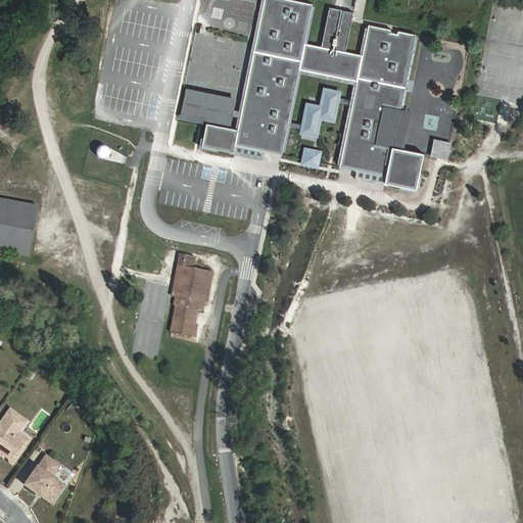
[(316,5),(288,0),(264,0),(242,113),(235,112),(238,100),(185,90),(179,120),(210,126),(206,146),(234,152),(236,145),(285,155),(301,73),(357,84),(340,167),(385,175),(383,184),(420,191),(427,154),(405,150),(413,112),(400,110),(415,37),(368,28),(363,54),(346,51),(354,12),(329,8),(322,46),(307,44),(316,5)]
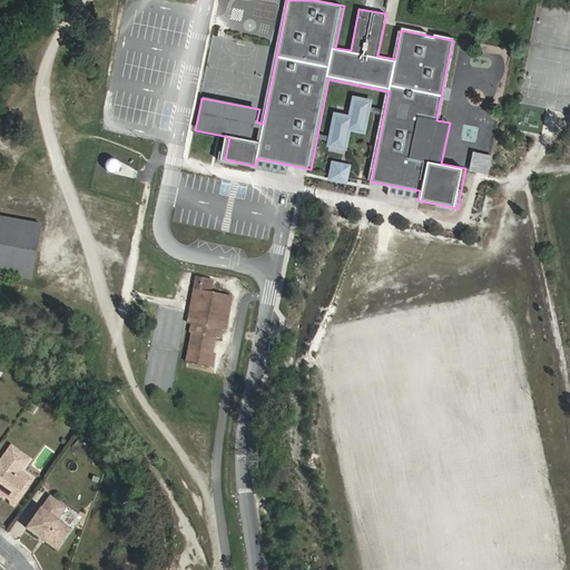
[(351,114),(335,110),(330,146),(350,149),(353,130),(369,134),(375,98),(354,95),(351,114)]
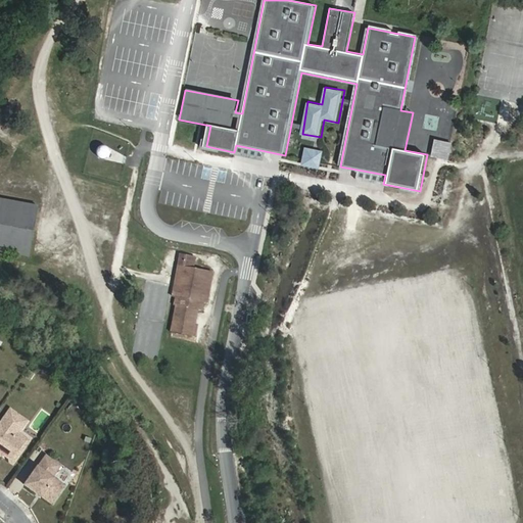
[(435,138),(432,156),(450,159),(454,141),(435,138)]
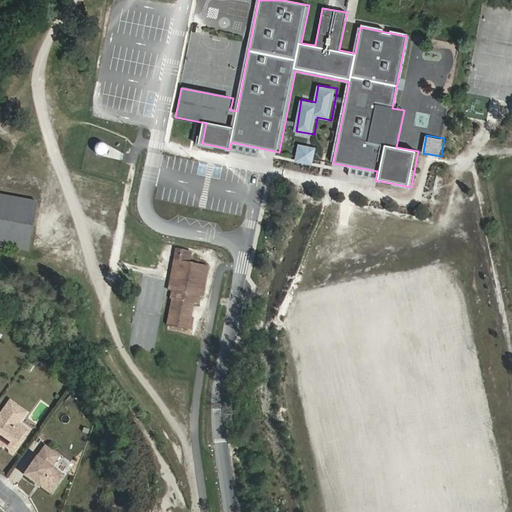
[(296,162),(314,165),(317,146),(298,143),(296,162)]
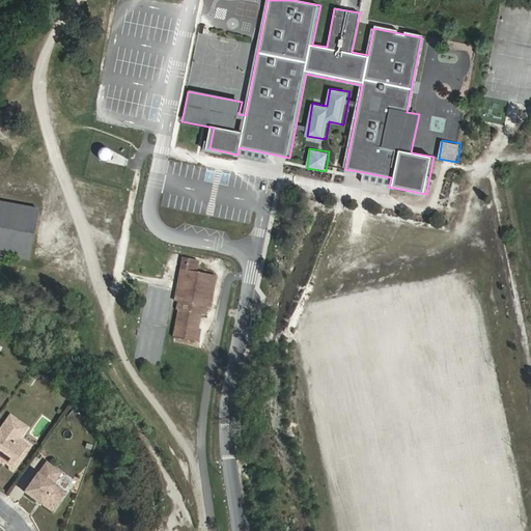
[(105,150),(103,150),(101,152),(100,155),(100,158),(101,161),(103,163),(105,163),(107,163),(110,163),(111,161),(113,159),(113,157),(112,152),(110,151),(108,150),(105,150)]
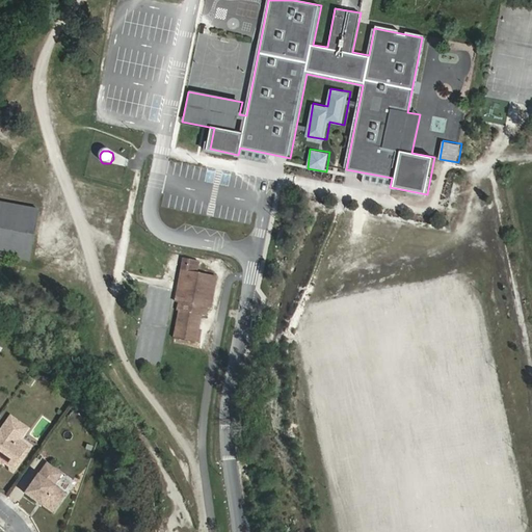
[(205,181),(213,182),(214,171),(207,170),(205,181)]
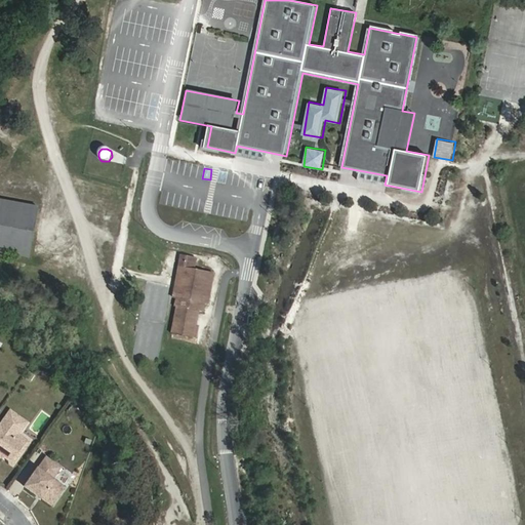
[(0,253),(30,259),(38,208),(0,201),(0,253)]
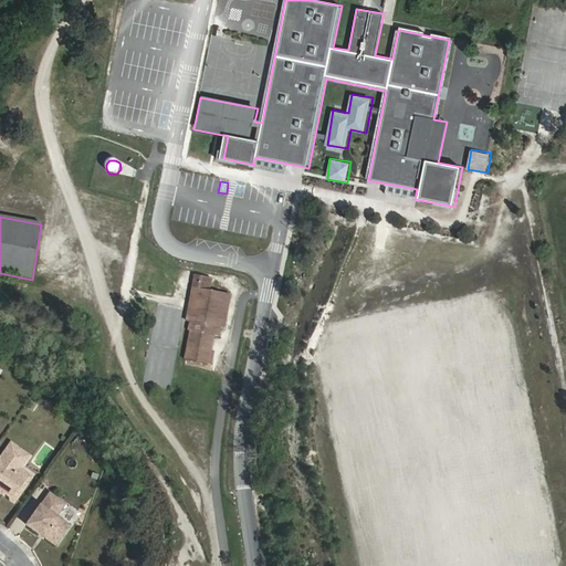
[(213,291),(217,278),(200,274),(191,321),(195,322),(192,329),(196,329),(190,357),(215,362),(220,335),(226,336),(227,327),(229,328),(236,295),(213,291)]
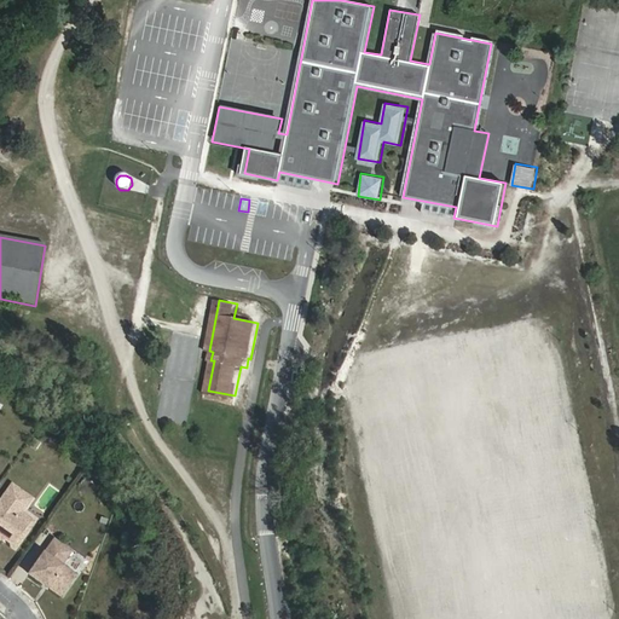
[(22,495),(4,481),(0,485),(0,536),(1,538),(5,541),(19,520),(10,513),(12,509),(22,495)]
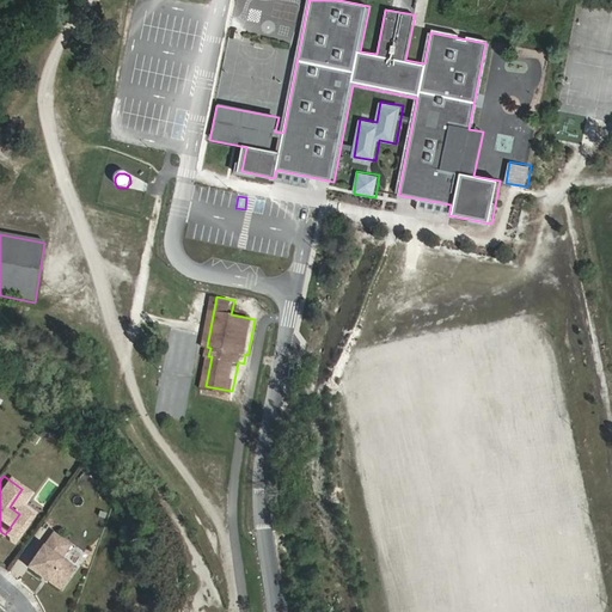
[(32,499),(44,507),(60,487),(48,478),(32,499)]
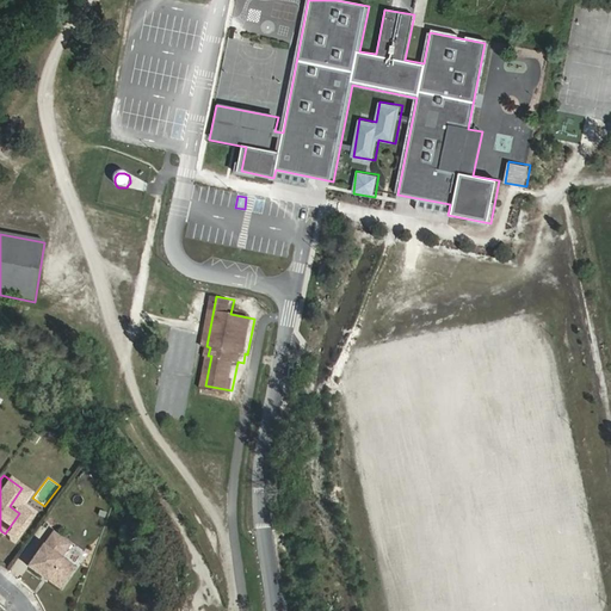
[(1,531),(2,537),(6,539),(25,512),(12,503),(10,506),(19,513),(5,534),(1,531)]
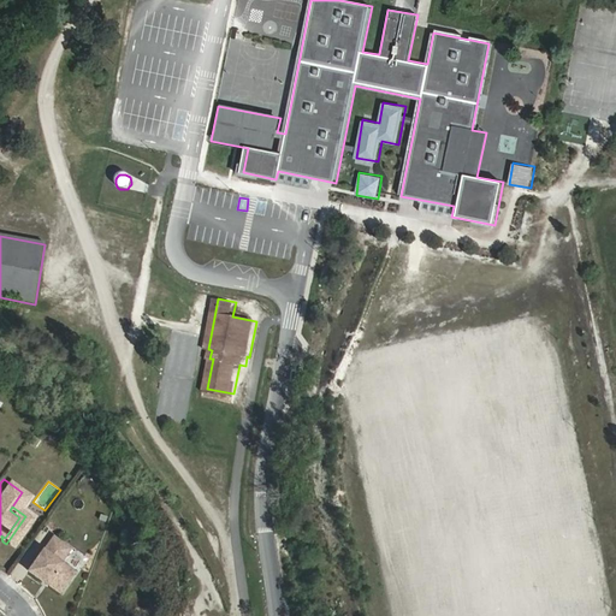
[(64,545),(46,532),(21,568),(35,578),(37,574),(43,578),(41,581),(54,590),(69,568),(54,558),(64,545)]
